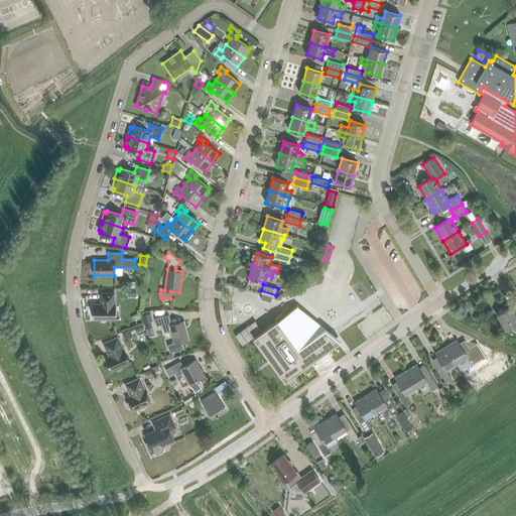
[(136,296),(136,288),(127,288),(127,296),(136,296)]
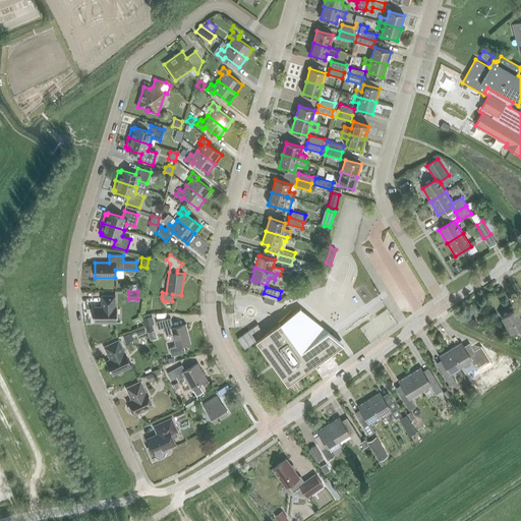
[(116,323),(116,307),(115,307),(115,296),(101,296),(102,307),(95,307),(95,323),(116,323)]
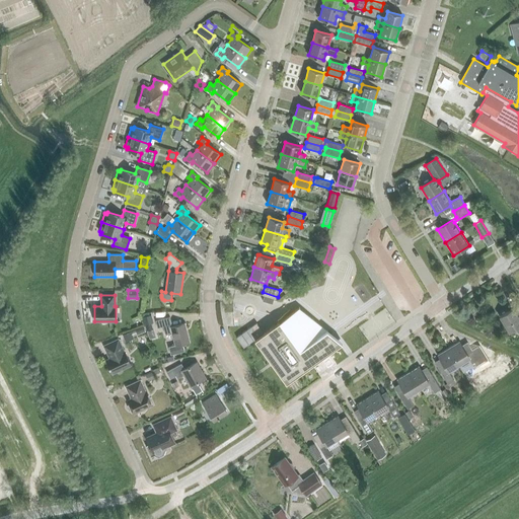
[(254,340),(286,383),(342,343),(341,342),(328,332),(299,307),(254,340)]
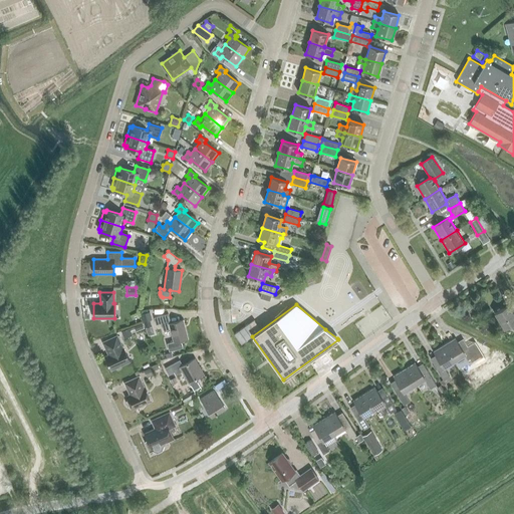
[(513,314),(508,305),(495,313),(504,328),(510,324),(513,331),(513,330),(513,314)]
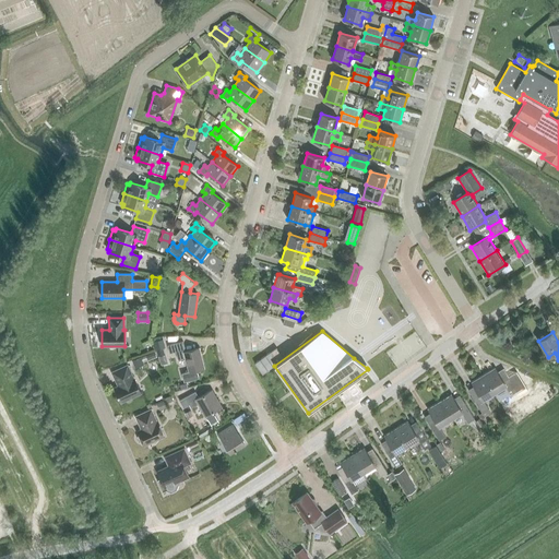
[(165,348),(163,339),(153,342),(155,351),(157,357),(165,355),(163,348),(165,348)]
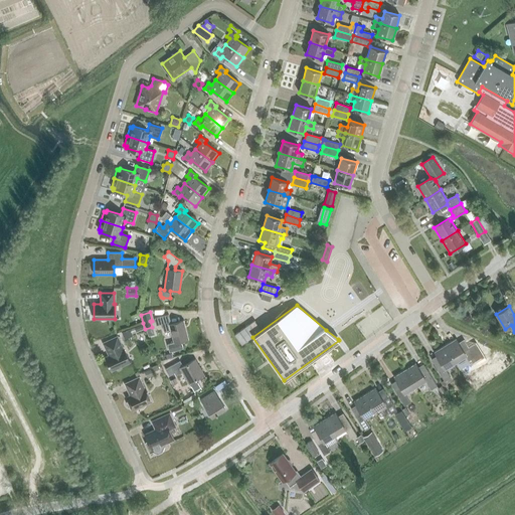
[(188,339),(183,321),(170,324),(170,322),(169,315),(154,318),(156,325),(162,324),(164,332),(170,330),(174,342),(167,344),(169,352),(183,348),(181,341),(188,339)]
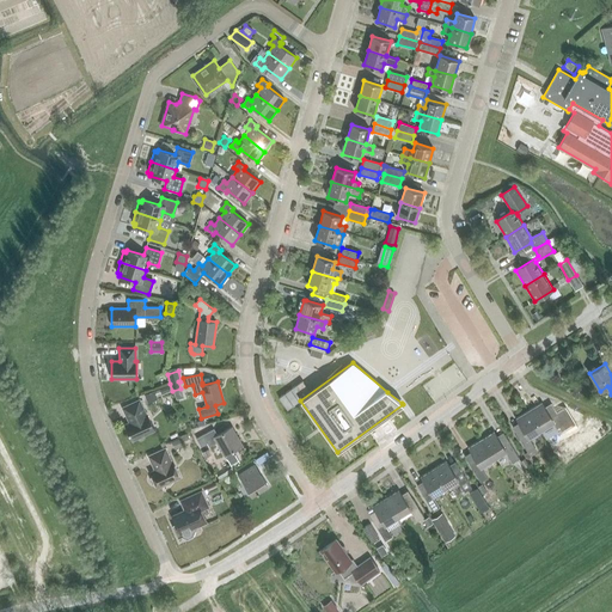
[(303,380),(292,389),(279,398),(287,410),(300,401),(311,392),(303,380)]
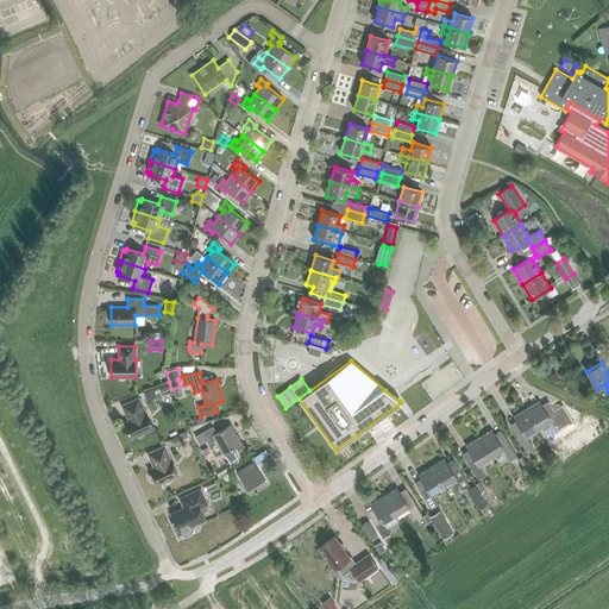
[(170,389),(168,383),(144,393),(148,402),(156,399),(156,395),(170,389)]
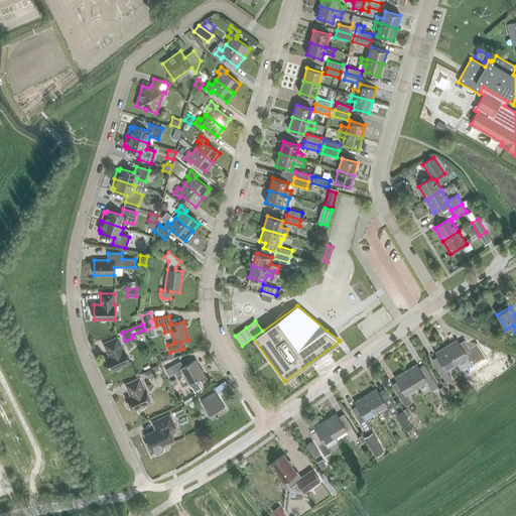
[(130,363),(124,349),(123,350),(117,337),(104,344),(109,356),(105,358),(112,372),(130,363)]
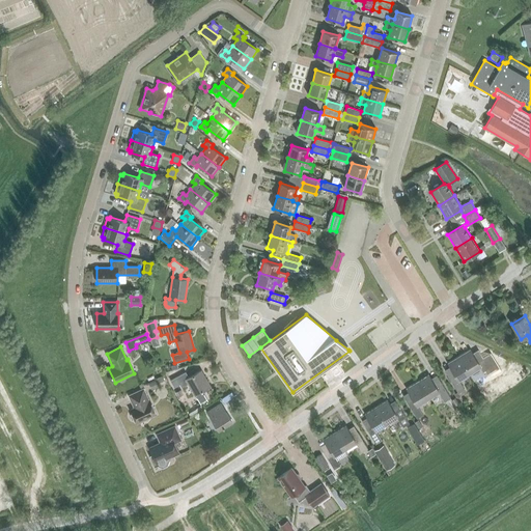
[(490,354),(483,358),(482,356),(476,360),(470,348),(458,356),(470,373),(480,367),(485,376),(499,368),(490,354)]
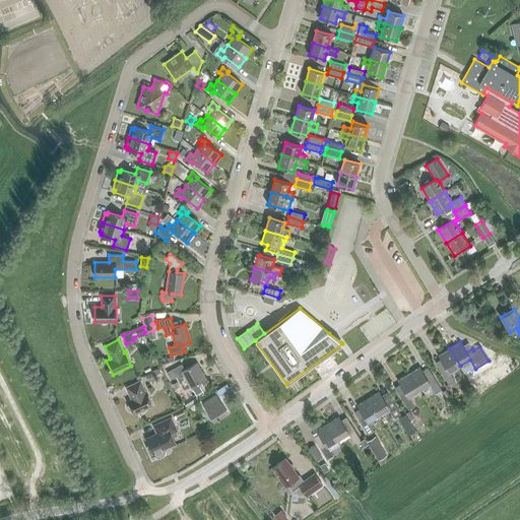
[(449,372),(460,366),(449,348),(438,355),(444,366),(439,369),(449,385),(455,381),(449,372)]
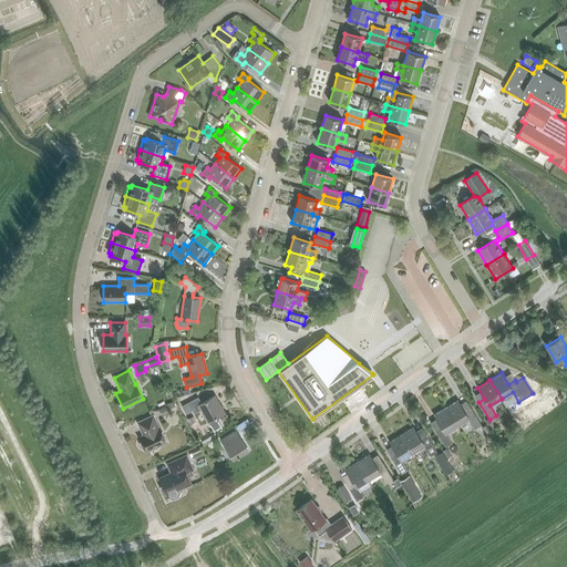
[(543,403),(537,394),(529,399),(535,408),(543,403)]
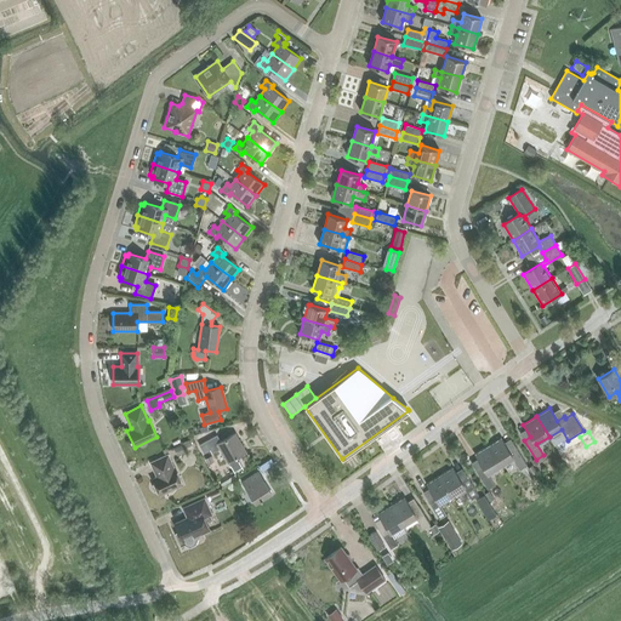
[(243,467),(237,457),(246,453),(235,433),(221,442),(217,436),(199,445),(204,454),(210,450),(212,454),(220,449),(227,462),(228,462),(234,472),(243,467)]
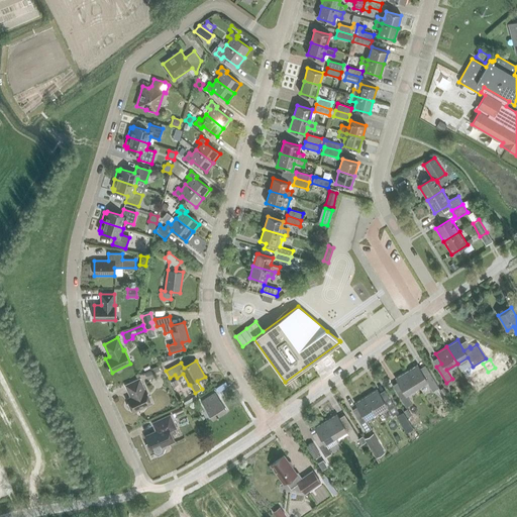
[(432,391),(438,387),(429,372),(423,375),(417,365),(406,371),(417,388),(427,382),(432,391)]
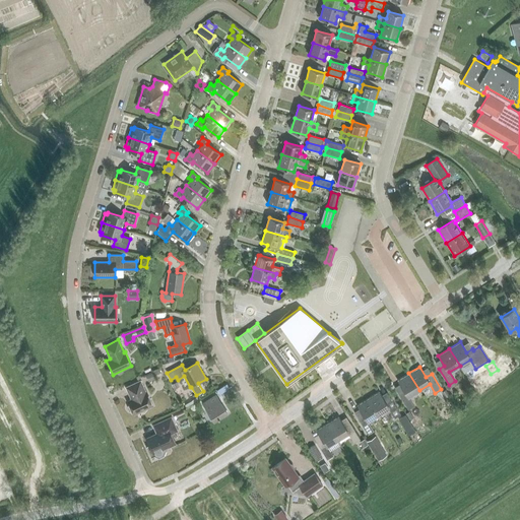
[(156,378),(153,372),(145,376),(148,382),(156,378)]
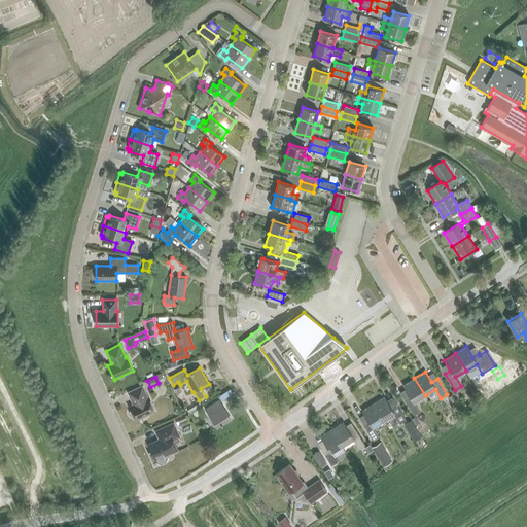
[(414,402),(425,395),(414,378),(402,385),(410,395),(403,398),(414,415),(420,412),(414,402)]
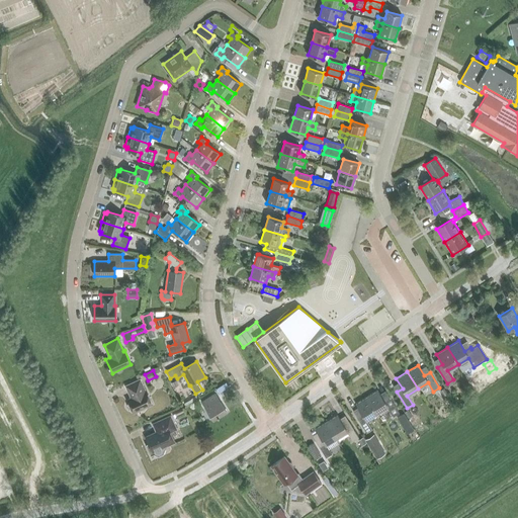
[(152,405),(146,391),(140,379),(125,385),(132,398),(126,400),(128,403),(127,403),(126,406),(128,409),(131,410),(132,410),(134,413),(152,405)]
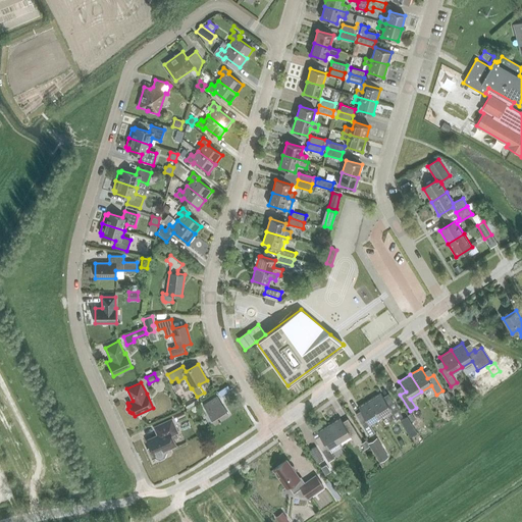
[(181,395),(178,388),(179,387),(177,383),(172,385),(174,389),(172,390),(175,397),(181,395)]
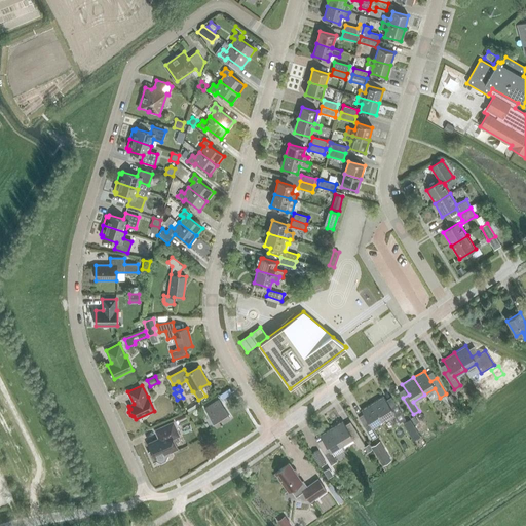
[(399,423),(405,419),(396,403),(389,406),(383,396),(372,403),(383,420),(393,414),(399,423)]
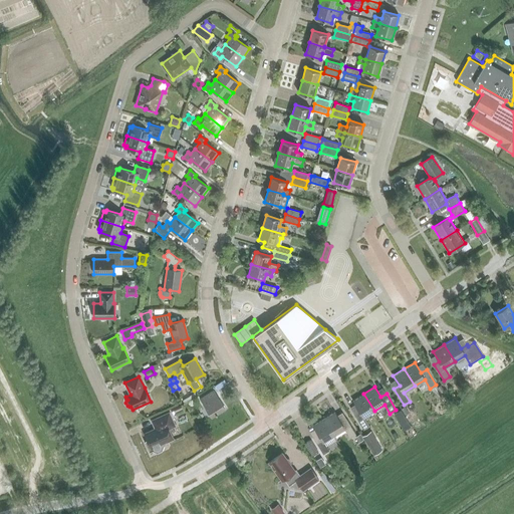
[(212,417),(225,409),(213,391),(201,399),(212,417)]
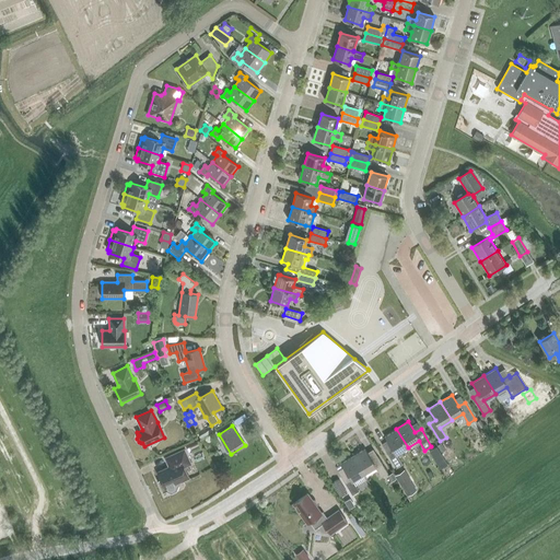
[(396,454),(408,447),(396,429),(384,435),(392,447),(385,451),(396,468),(403,464),(396,454)]
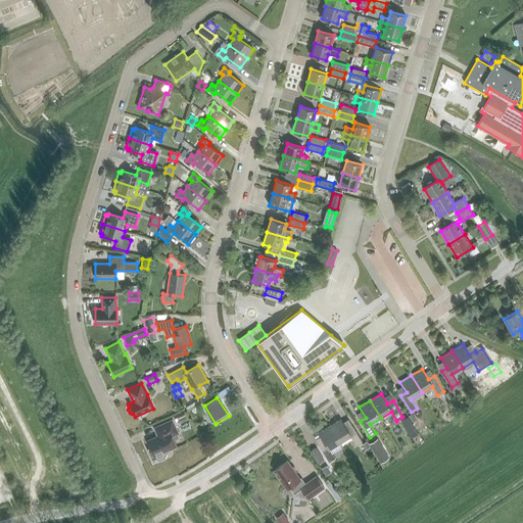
[(408,417),(400,421),(411,438),(418,433),(408,417)]
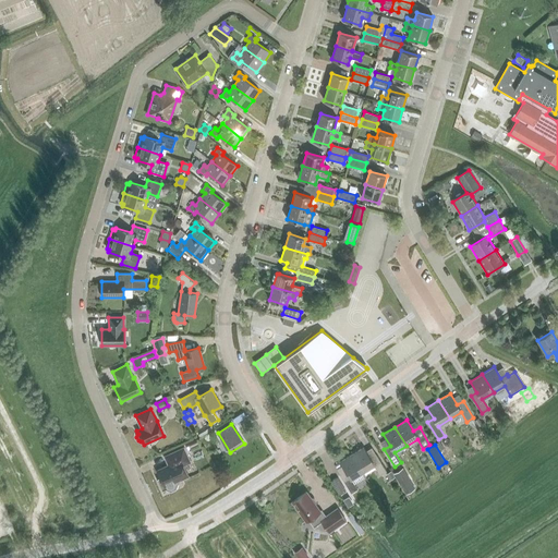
[(183,465),(191,462),(183,447),(164,457),(168,465),(157,470),(160,478),(157,480),(157,478),(156,478),(161,492),(166,489),(170,492),(176,489),(178,484),(177,482),(180,480),(180,481),(189,477),(183,465)]
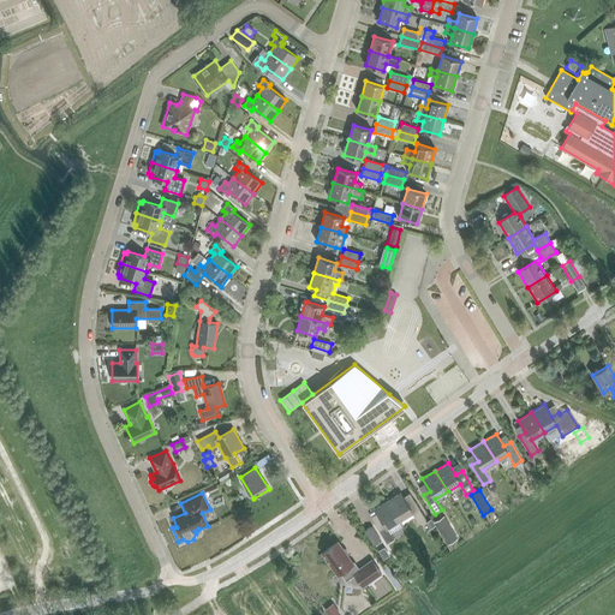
[(418,524),(425,519),(415,500),(407,505),(400,493),(387,500),(400,520),(412,513),(418,524)]
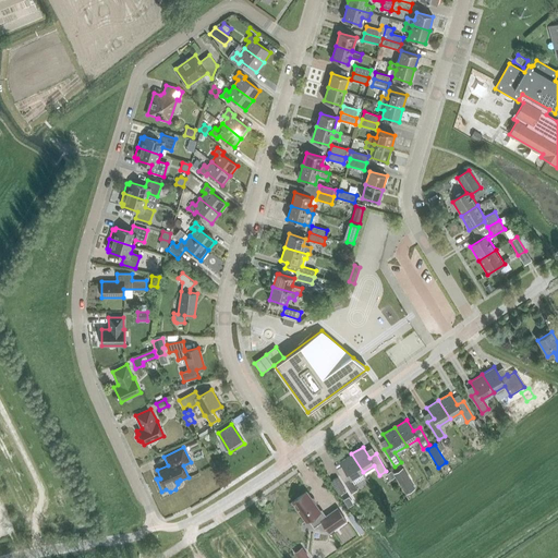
[(351,480),(363,472),(351,453),(339,461),(347,472),(340,475),(351,493),(358,489),(351,480)]
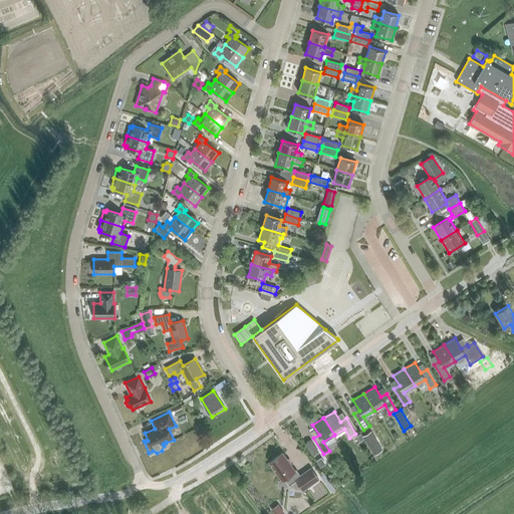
[(373,456),(380,452),(376,444),(375,444),(372,440),(373,439),(369,433),(362,437),(373,456)]
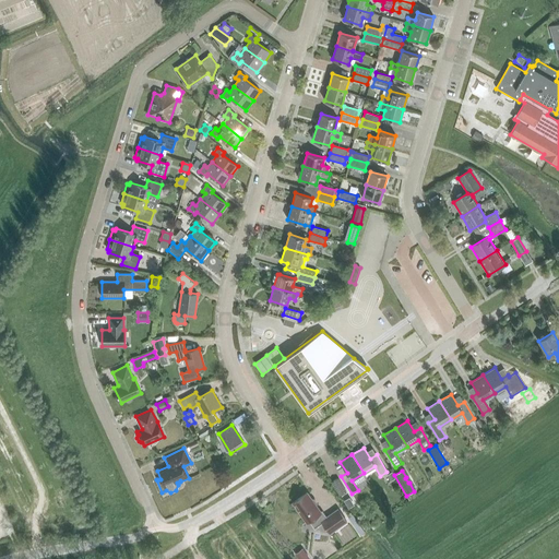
[(390,482),(395,478),(391,472),(385,475),(390,482)]
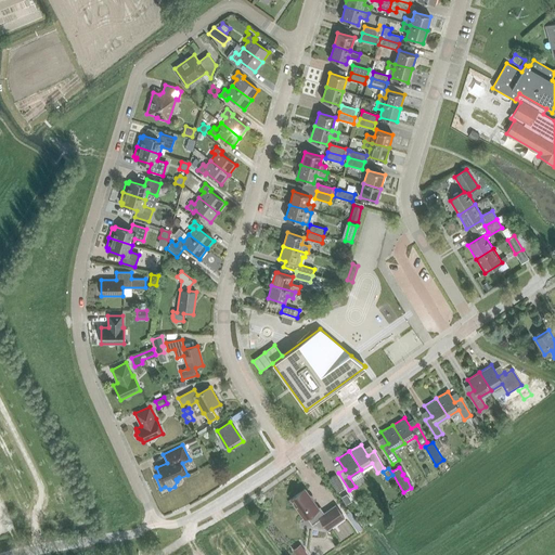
[(344,488),(335,474),(327,478),(336,492),(344,488)]
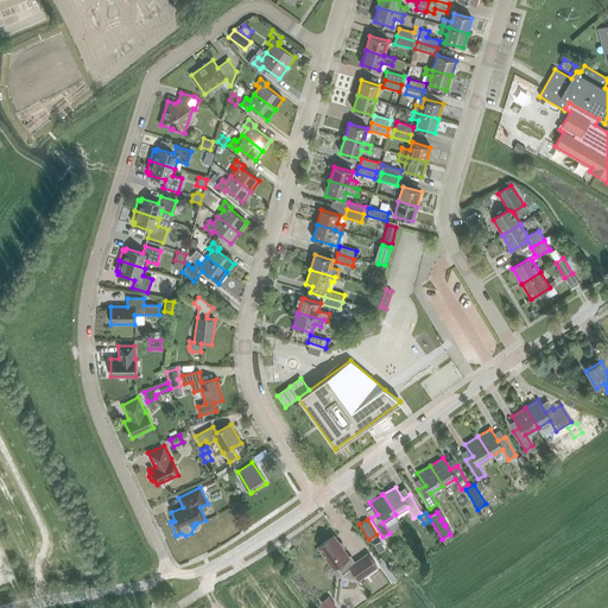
[(359,581),(377,568),(367,553),(355,562),(349,556),(348,556),(334,536),(318,546),(333,568),(336,567),(342,574),(350,568),(359,581)]
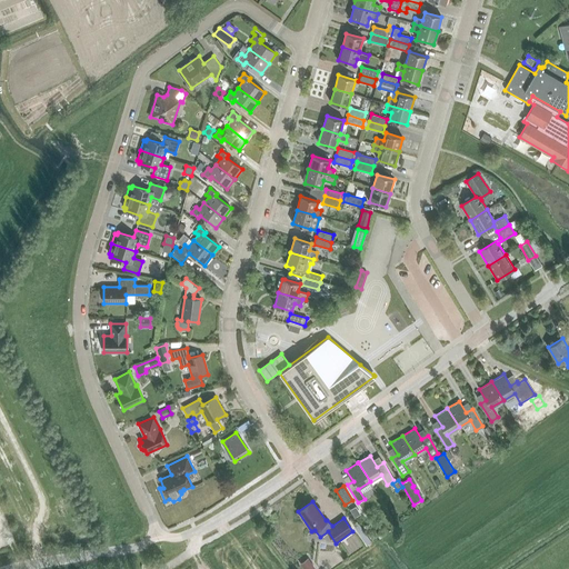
[(371,542),(361,528),(357,531),(367,545),(371,542)]
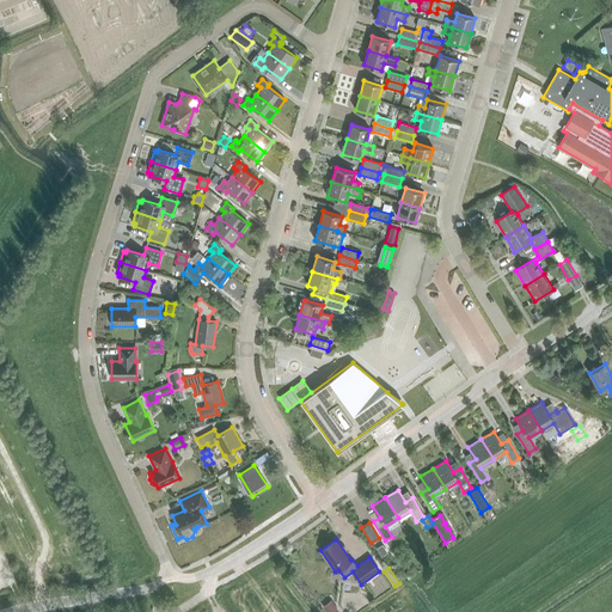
[(338,611),(340,611),(331,600),(322,606),(325,611),(338,611)]
